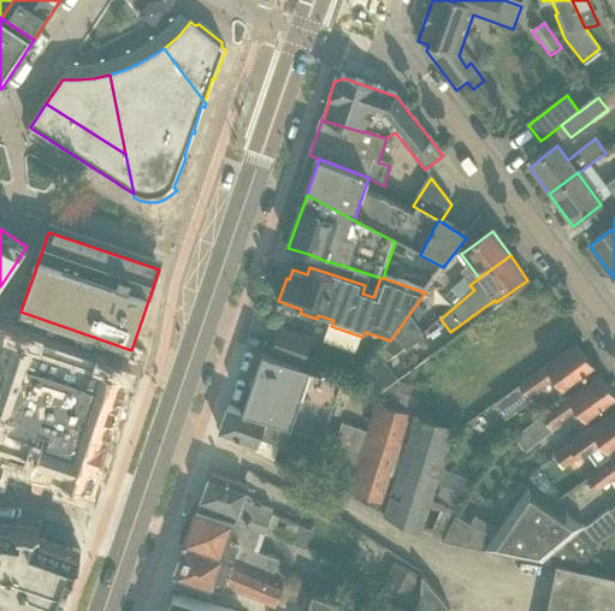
[(407,318),(394,336),(404,349),(421,337),(407,318)]
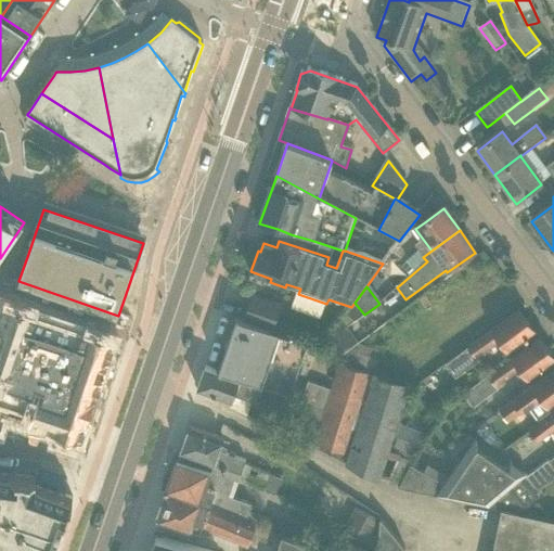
[(256,299),(246,324),(272,334),(282,309),(256,299)]
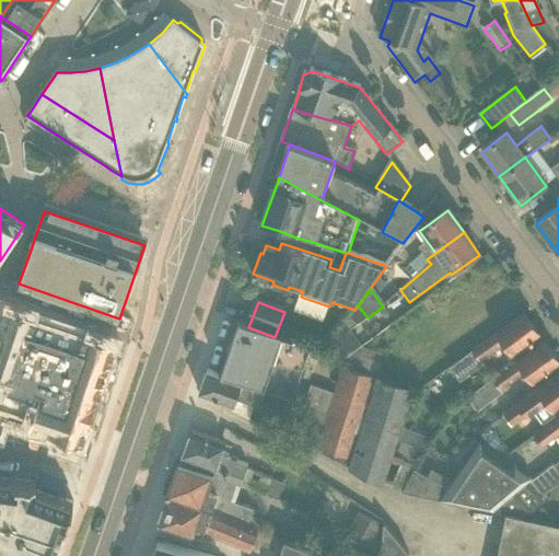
[(0,424),(3,415),(16,419),(30,424),(51,431),(50,432),(60,436),(82,442),(88,426),(90,426),(99,400),(96,398),(116,340),(95,334),(85,331),(84,332),(62,324),(50,320),(36,315),(37,314),(28,311),(6,303),(0,321),(0,424)]
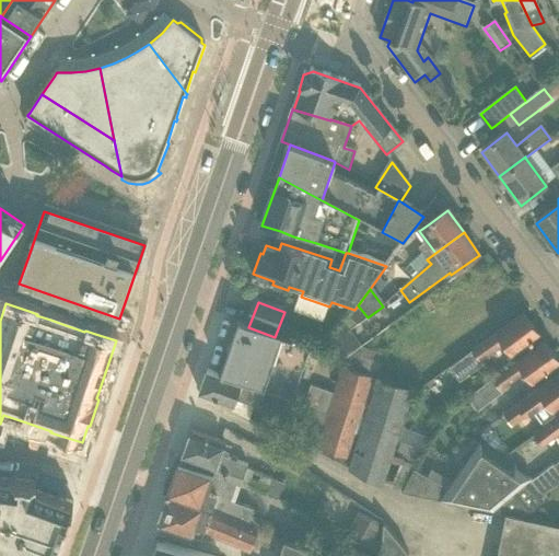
[(354,310),(345,324),(350,331),(368,317),(358,305),(354,310)]
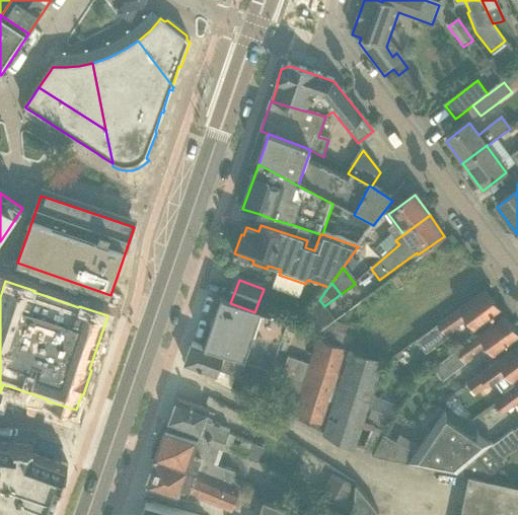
[(486,292),(437,327),(416,344),(422,353),(466,320),(473,330),(500,312),(486,292)]
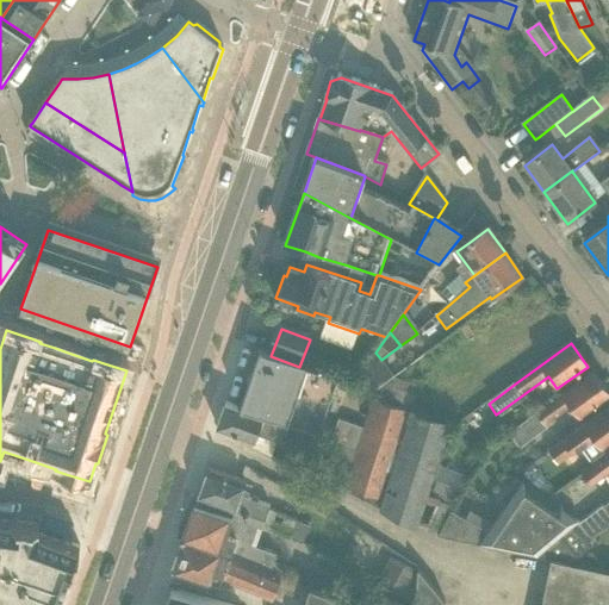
[(238,409),(238,410),(319,438),(329,410),(339,381),(299,367),(271,356),(258,351),(258,354),(262,356),(253,382),(243,410),(238,409)]
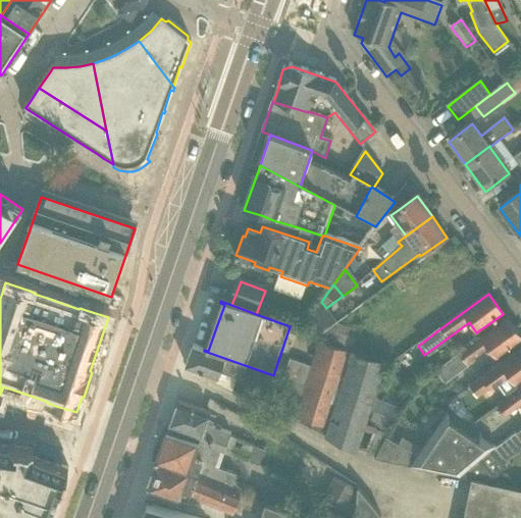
[(507,320),(459,356),(466,366),(488,350),(496,359),(520,341),(520,339),(507,320)]
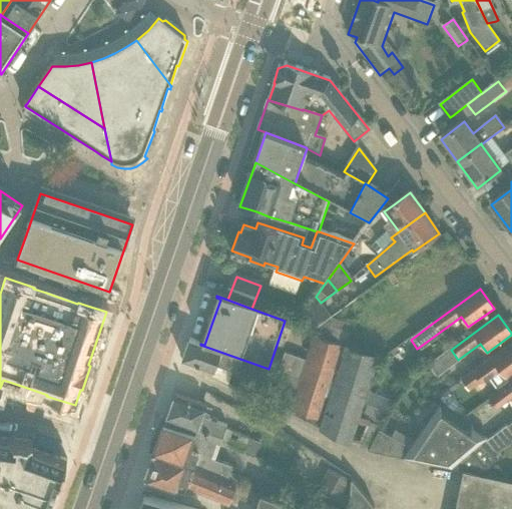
[(314,340),(307,363),(301,382),(295,403),(291,414),(322,424),(345,349),(314,340)]
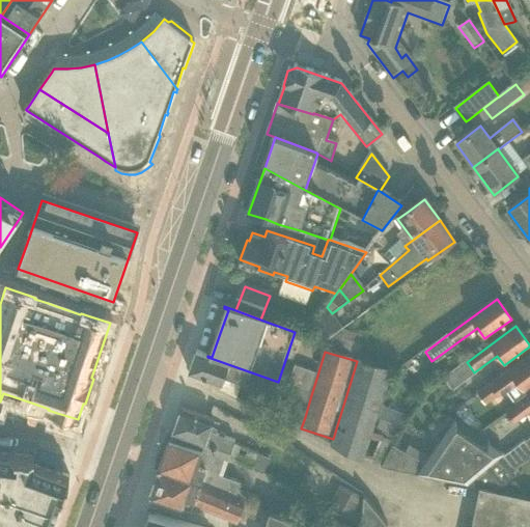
[(278,382),(207,357),(197,353),(189,375),(222,387),(225,379),(284,400),(280,413),(300,420),(308,393),(289,386),(278,382)]
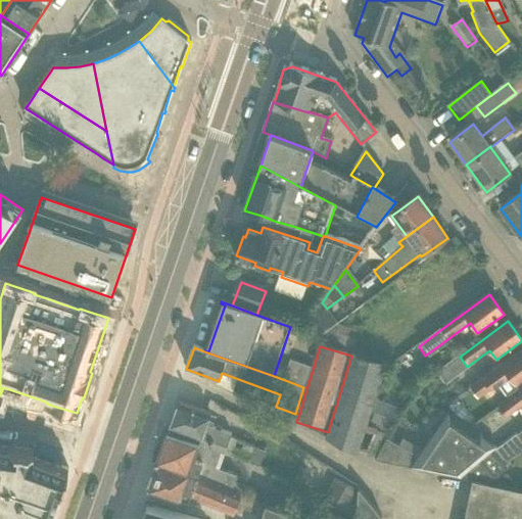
[(521,351),(479,383),(471,389),(478,398),(499,384),(507,396),(518,389),(516,386),(521,381),(521,351)]
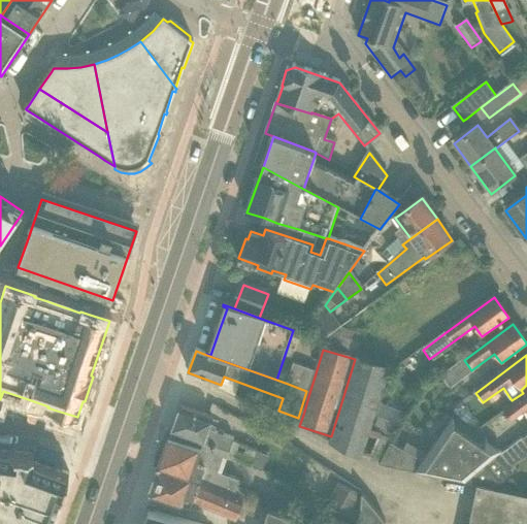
[(356,359),(331,436),(329,443),(361,459),(376,408),(390,368),(356,359)]
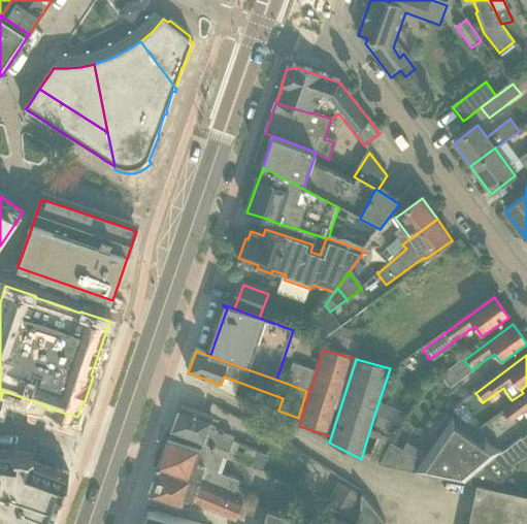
[(309,393),(316,373),(294,365),(288,384),(306,391),(309,393)]
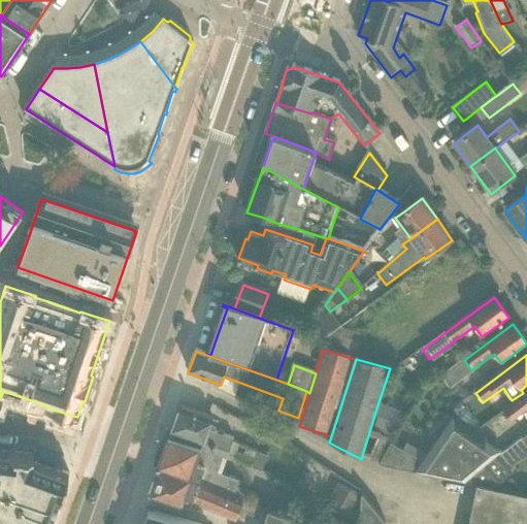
[(526,395),(502,414),(509,423),(526,411),(526,395)]
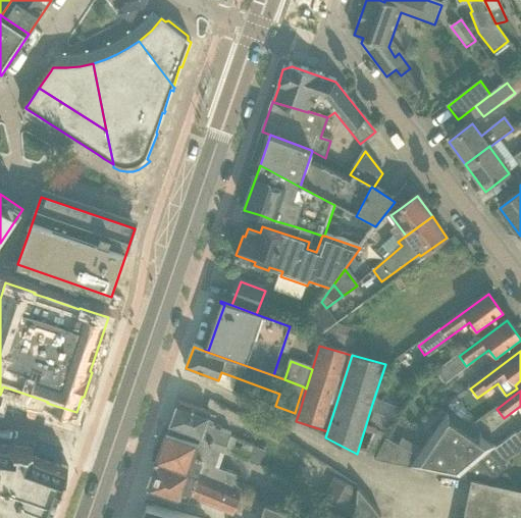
[(174,417),(171,429),(226,447),(225,450),(247,461),(253,448),(229,439),(230,434),(206,426),(210,414),(177,403),(173,415),(174,417)]
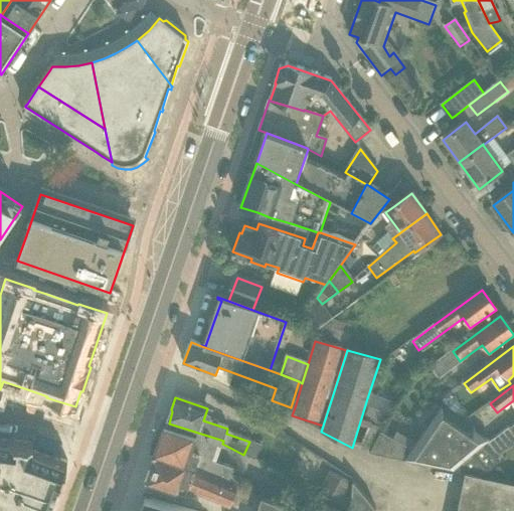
[(367,398),(352,448),(370,455),(380,435),(393,410),(367,398)]
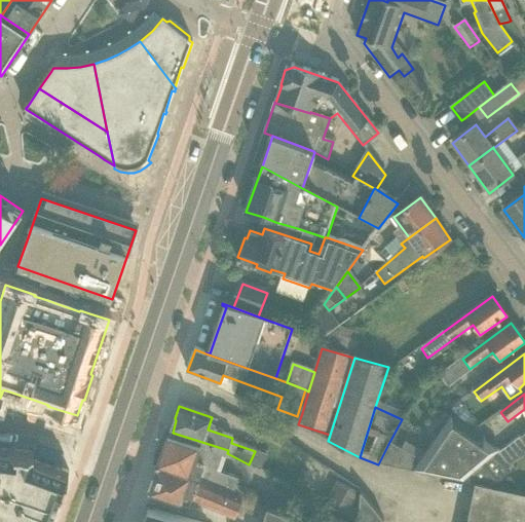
[(417,461),(414,472),(463,482),(496,455),(499,453),(473,433),(448,416),(418,460),(417,461)]
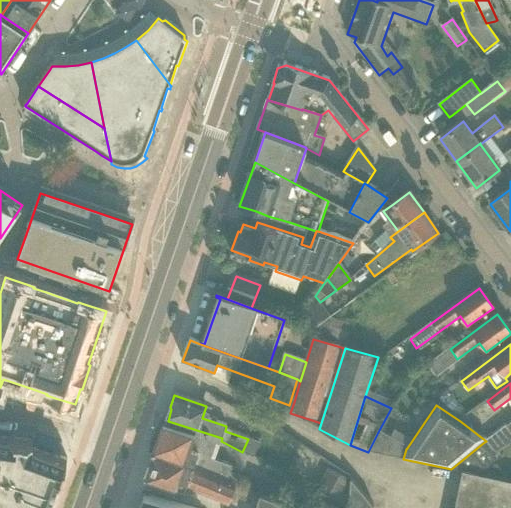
[(222,438),(168,421),(166,426),(162,425),(153,454),(154,455),(184,464),(226,482),(232,466),(215,460),(221,441),(222,438)]
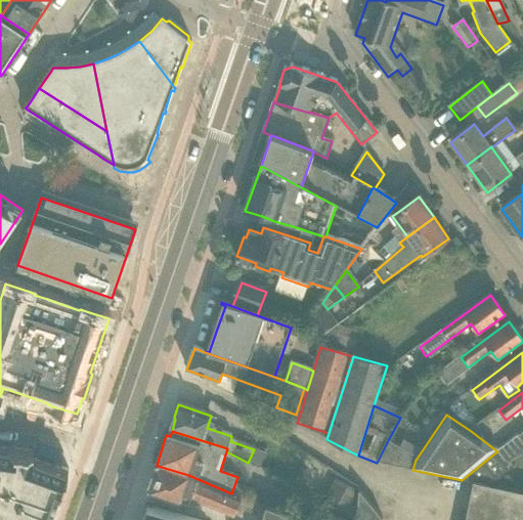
[(522,433),(503,447),(510,457),(522,446),(522,433)]
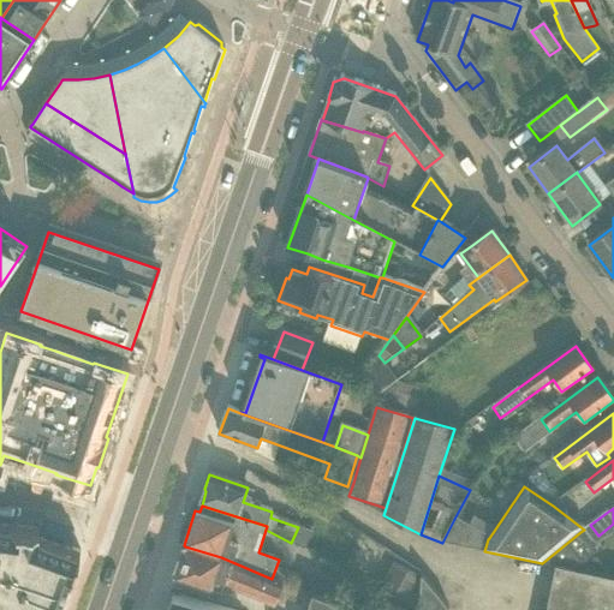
[(454,519),(442,543),(484,551),(488,539),(489,538),(454,519)]
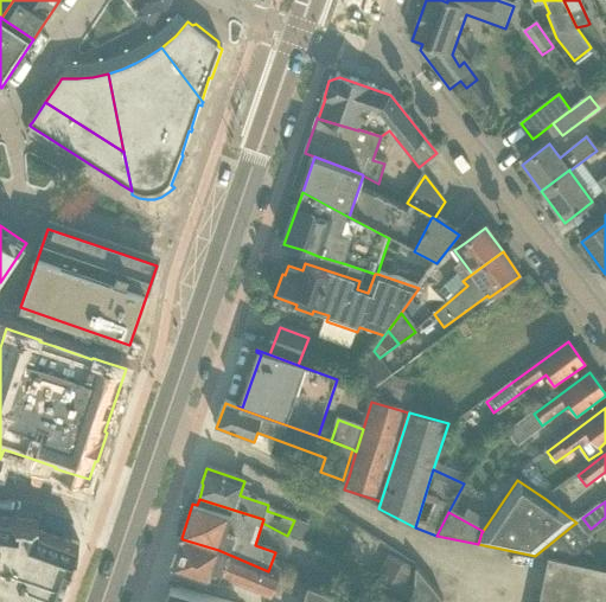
[(57,601),(69,570),(71,570),(80,545),(38,531),(39,522),(13,518),(13,519),(0,517),(0,601),(57,601)]
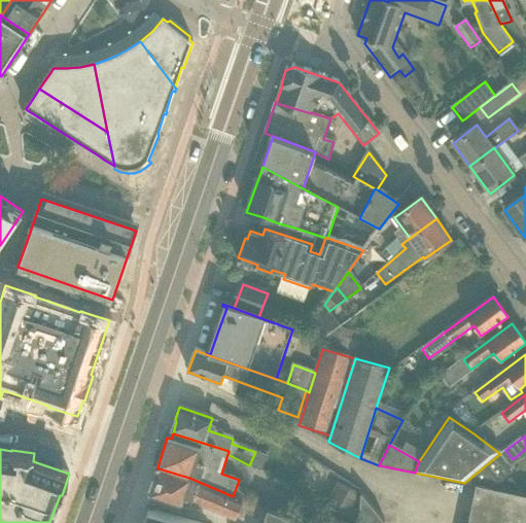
[(497,456),(464,483),(476,486),(492,490),(512,474),(497,456)]
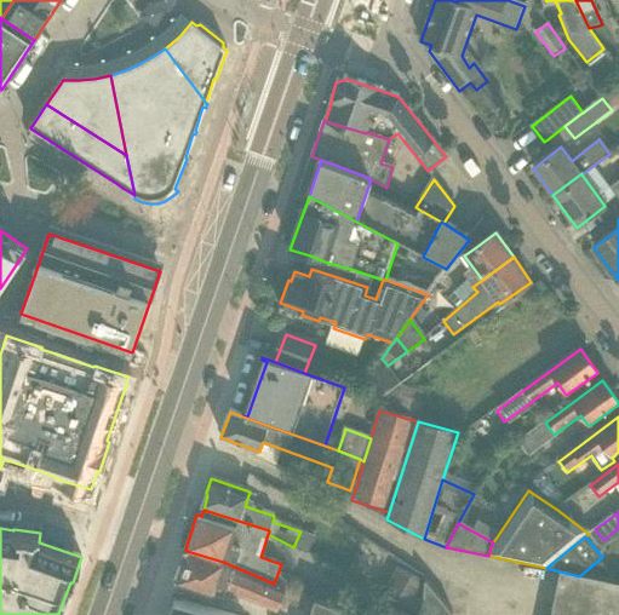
[(223,562),(187,551),(177,582),(224,598),(225,592),(276,614),(286,588),(274,584),(223,562)]
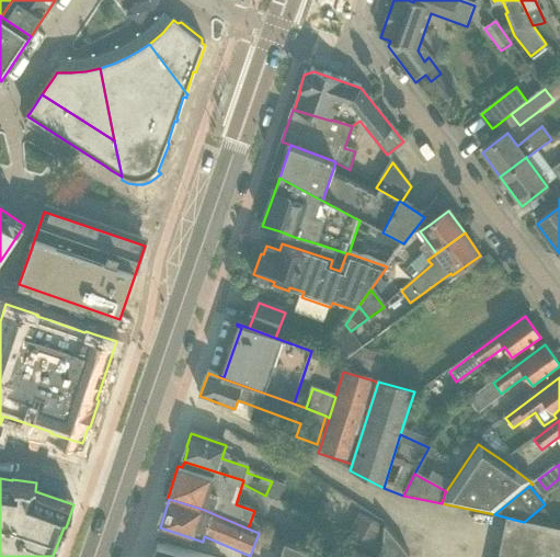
[(380,555),(383,527),(360,514),(346,540),(380,555)]
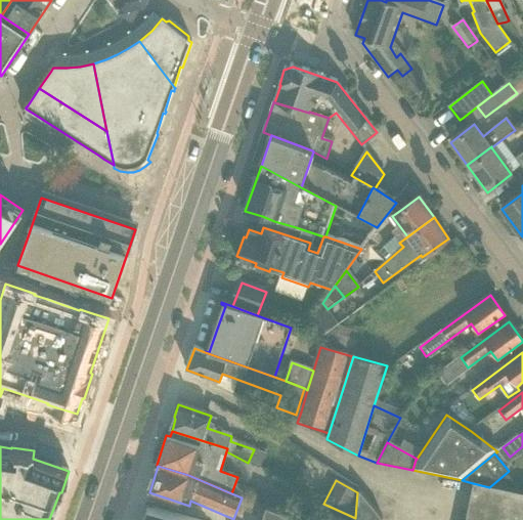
[(522,493),(489,487),(473,483),(466,519),(522,519),(522,493)]
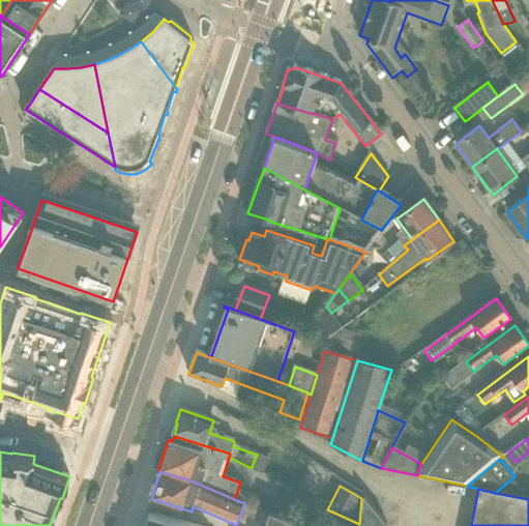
[(385,525),(385,524),(362,495),(361,498),(359,524),(359,525),(385,525)]
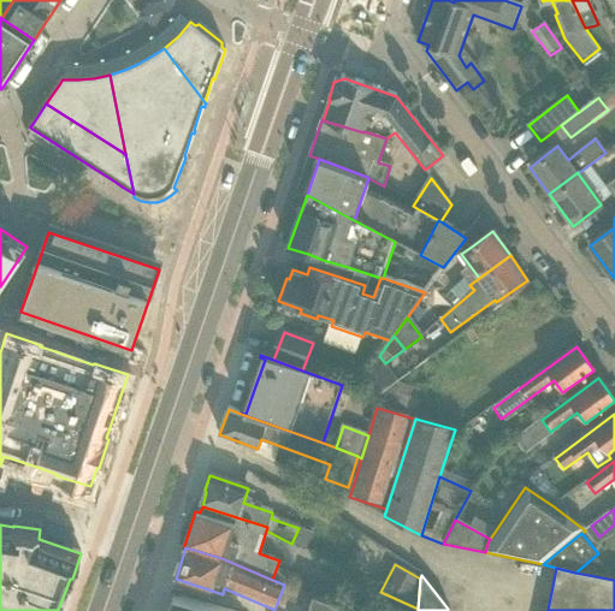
[(350,610),(313,595),(308,610),(397,610),(386,607),(385,610),(350,610)]
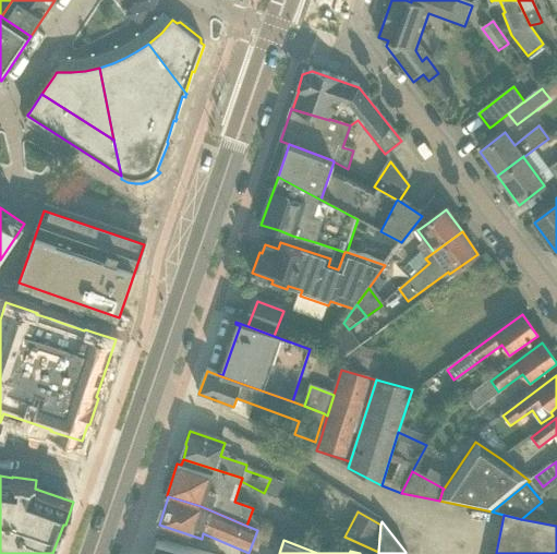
[(204,553),(158,541),(154,553),(204,553)]
